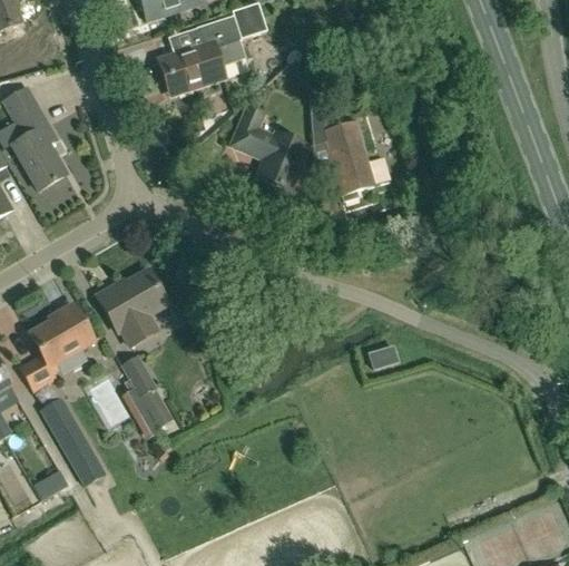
[(0,0),(0,29),(21,22),(12,0),(0,0)]
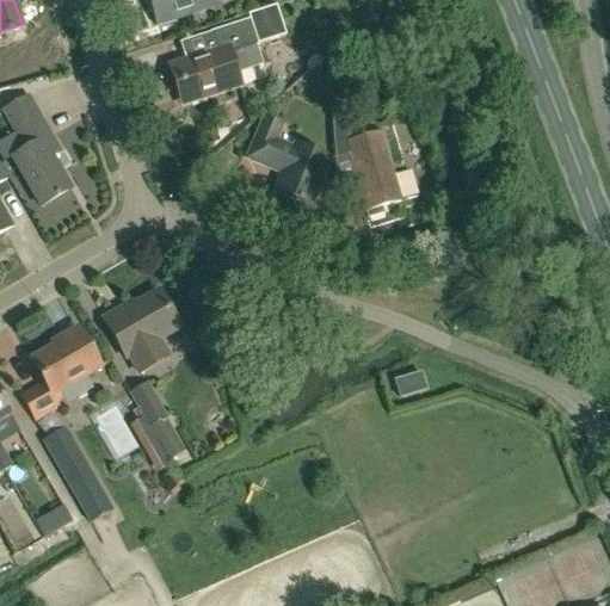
[(151,0),(158,19),(216,0),(151,0)]
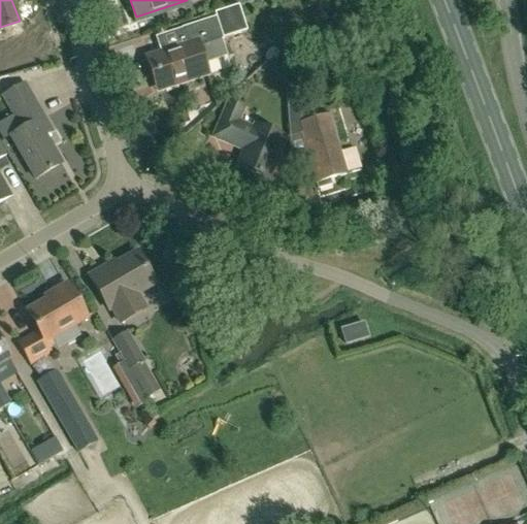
[(208,70),(205,59),(228,52),(223,36),(225,36),(218,14),(183,26),(187,40),(149,53),(154,69),(159,68),(164,85),(208,70)]
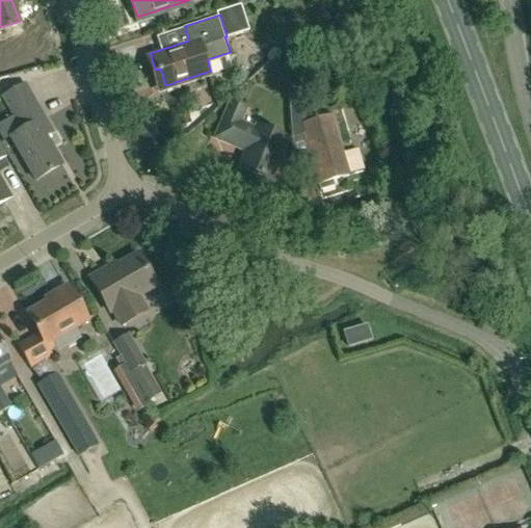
[(22,127),(11,133),(36,177),(51,168),(50,166),(60,160),(45,133),(53,129),(25,80),(3,93),(22,127)]
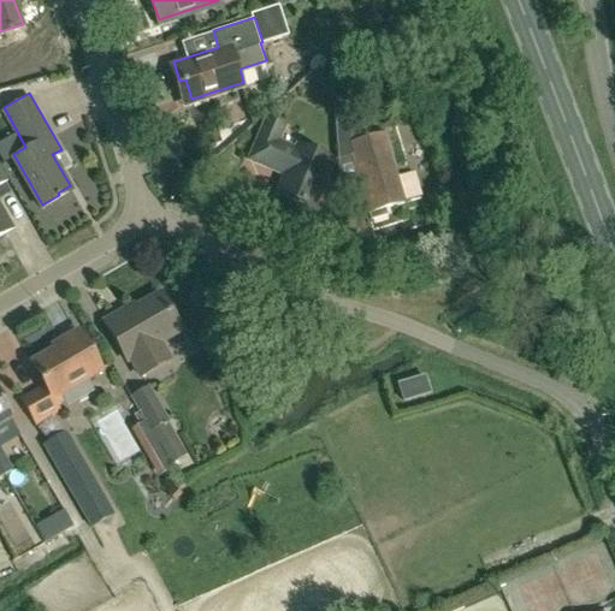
[(386,211),(385,205),(404,199),(385,129),(355,137),(353,117),(353,104),(333,105),(335,118),(337,154),(352,150),(360,182),(361,185),(368,209),(370,215),(386,211)]
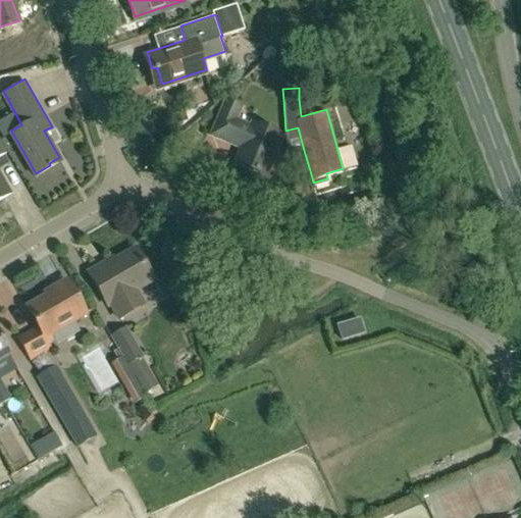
[(264,172),(275,146),(265,142),(270,127),(251,120),(250,124),(233,118),(239,104),(223,98),(210,133),(225,139),(227,134),(243,140),(235,160),(264,172)]
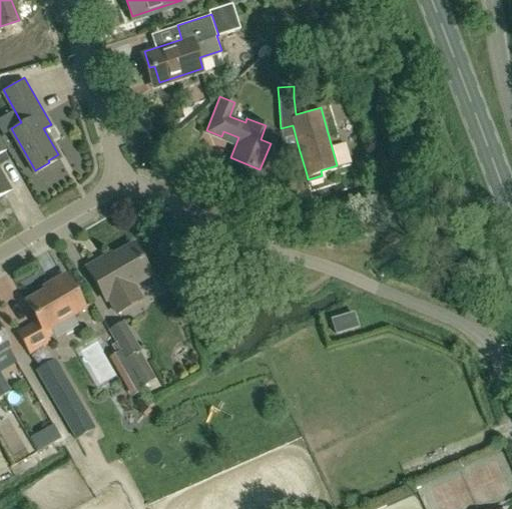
[(0,189),(9,184),(0,168),(0,150),(5,148),(0,139),(0,189)]
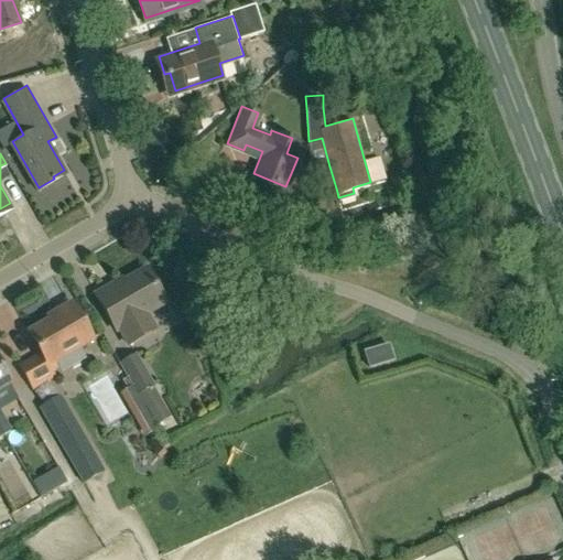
[(144,310),(164,299),(145,267),(115,284),(112,281),(96,291),(116,326),(119,324),(127,337),(152,323),(144,310)]
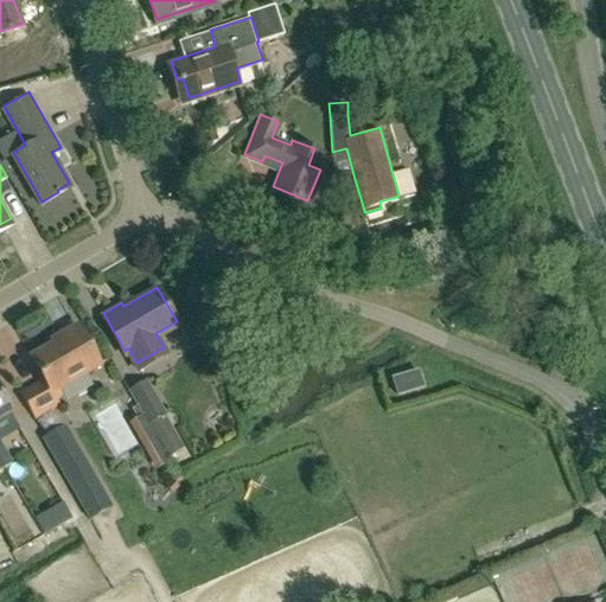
[(57,386),(97,363),(77,327),(32,354),(45,377),(21,390),(36,415),(59,401),(56,394),(58,390),(57,386)]
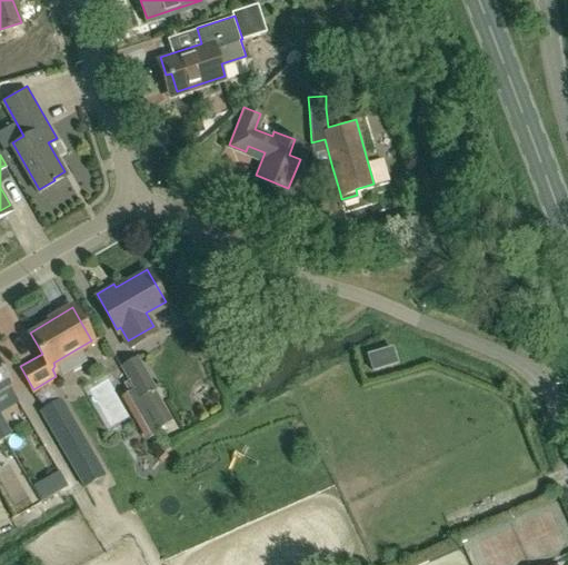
[(375,367),(398,360),(394,345),(369,353),(375,367)]
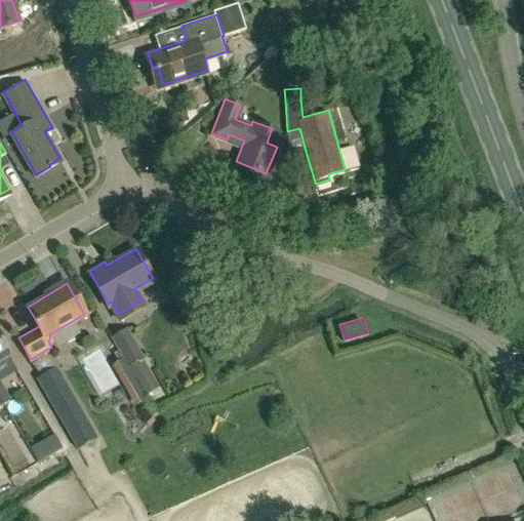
[(113,336),(128,363),(145,392),(159,384),(142,355),(126,328),(113,336)]
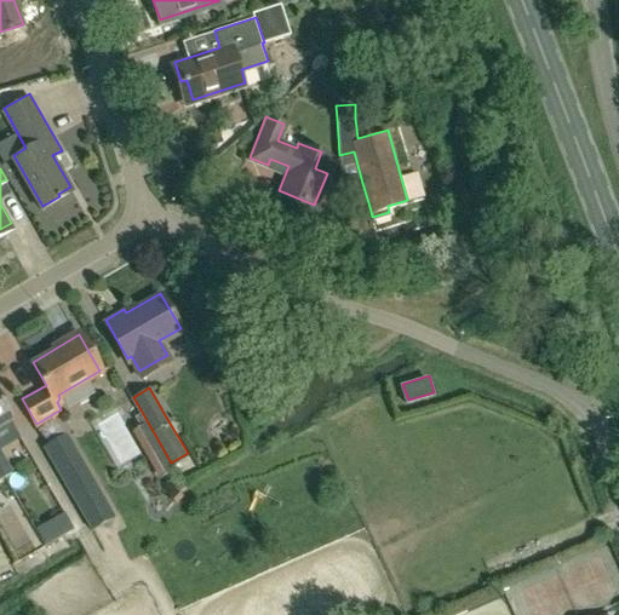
[(0,424),(10,419),(0,401),(0,424)]
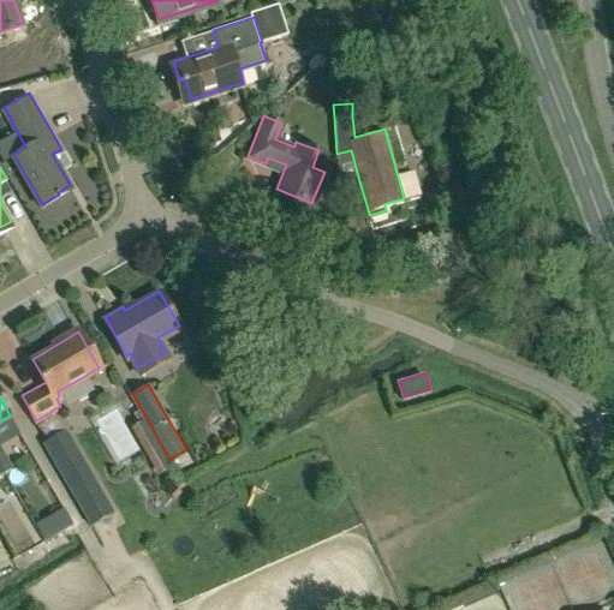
[(43,440),(91,522),(107,514),(59,431),(43,440)]
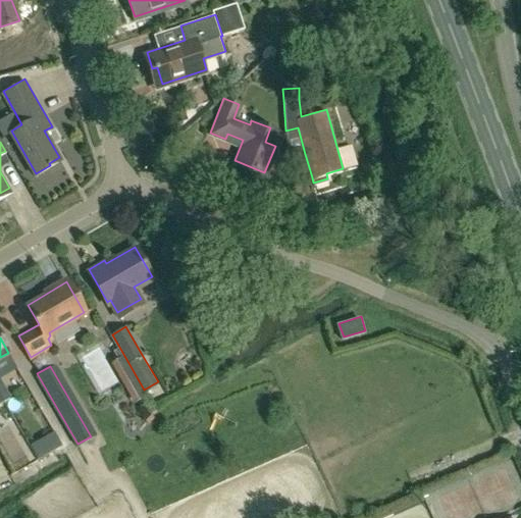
[(113,397),(123,392),(113,372),(104,377),(113,397)]
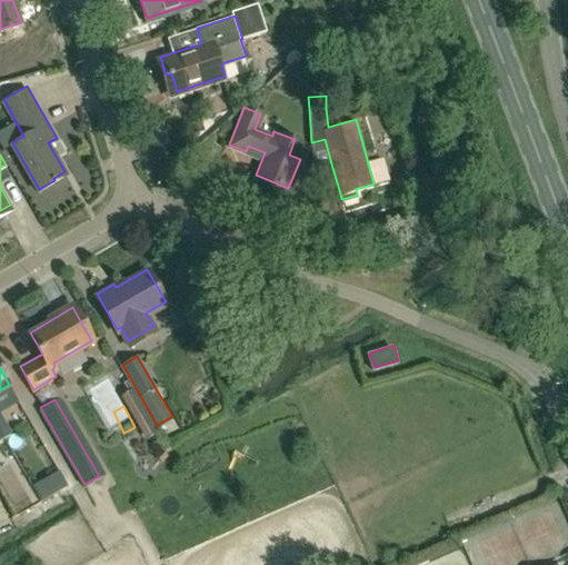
[(0,422),(0,438),(13,432),(6,419),(0,422)]
